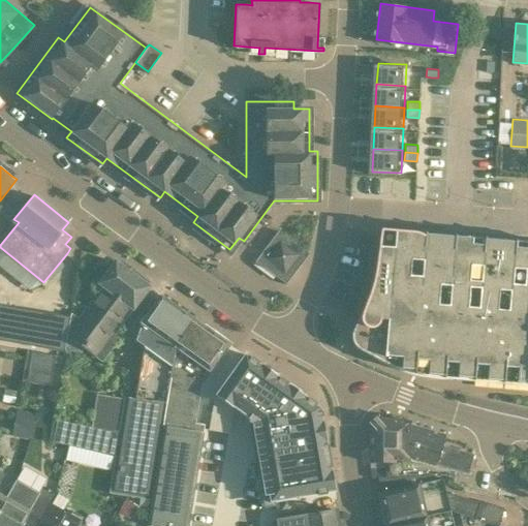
[(433,376),(437,376),(527,383),(527,241),(496,238),(495,245),(471,243),(472,242),(465,239),(460,237),(457,236),(451,235),(443,234),(381,228),(380,236),(380,241),(380,245),(381,263),(376,261),(375,270),(374,275),(373,281),(371,286),(370,289),(369,295),(367,299),(365,303),(364,308),(363,311),(361,315),(361,316),(361,318),(361,320),(362,321),(362,322),(363,323),(366,329),(369,327),(374,334),(378,341),(377,342),(375,344),(375,346),(374,347),(374,349),(374,350),(374,351),(375,354),(376,356),(377,358),(378,359),(379,359),(384,362),(393,366),(399,368),(406,370),(416,373),(425,374),(433,376)]
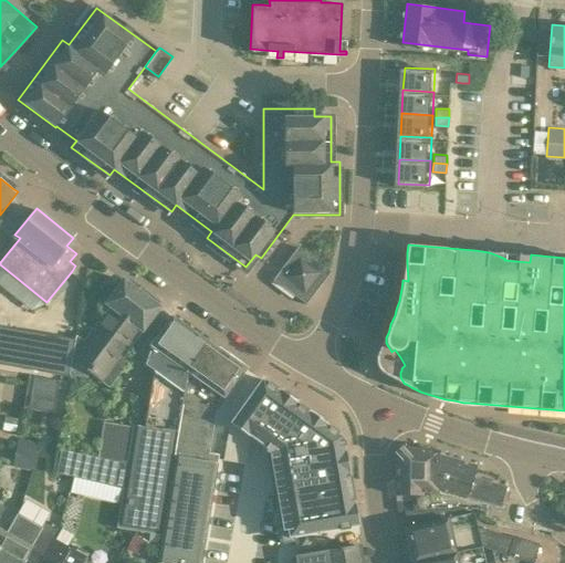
[(299,246),(273,278),(306,302),(331,270),(299,246)]
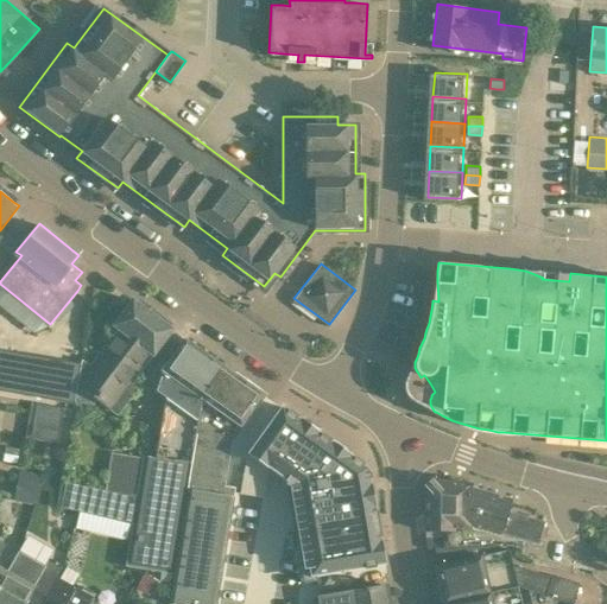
[(114,324),(118,326),(89,363),(82,357),(75,400),(94,402),(97,399),(118,414),(140,385),(133,379),(172,328),(133,298),(114,324)]
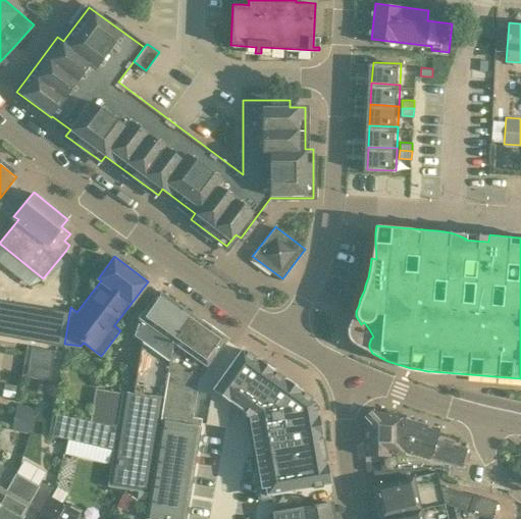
[(144,343),(135,395),(131,424),(120,424),(90,419),(55,412),(51,433),(68,437),(81,440),(114,448),(108,485),(118,487),(147,491),(159,416),(160,416),(171,344),(192,314),(158,290),(139,317),(141,318),(134,334),(144,343)]
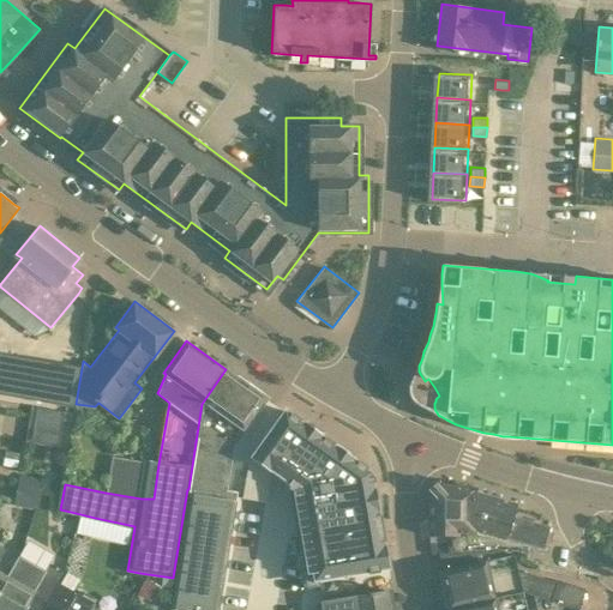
[(0,350),(0,394),(30,400),(72,409),(80,366),(0,350)]
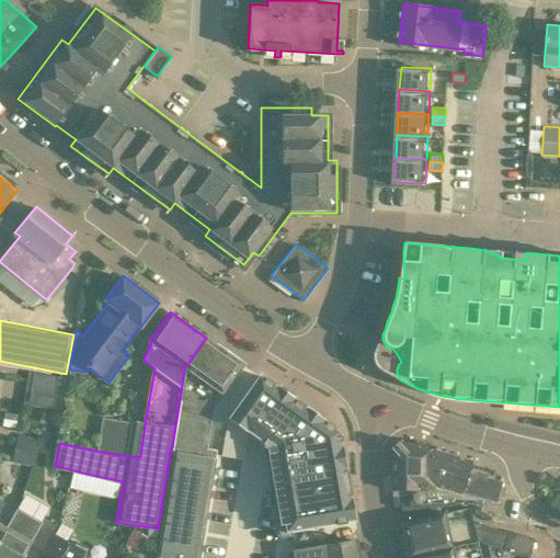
[(224,394),(221,393),(242,363),(206,338),(184,369),(172,447),(173,447),(157,557),(166,557),(200,557),(217,457),(216,457),(217,448),(207,447),(214,409),(224,394)]
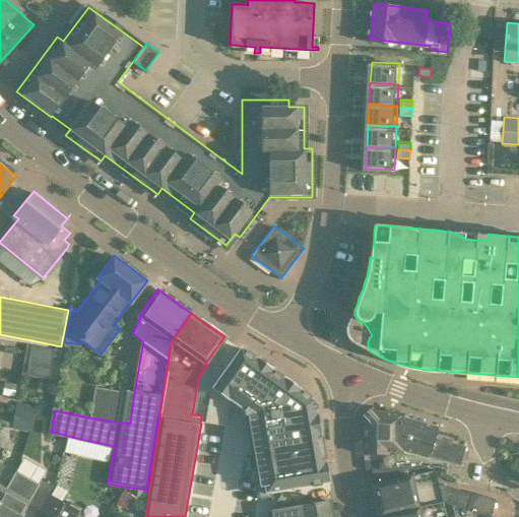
[(51,375),(55,345),(33,342),(28,372),(51,375)]
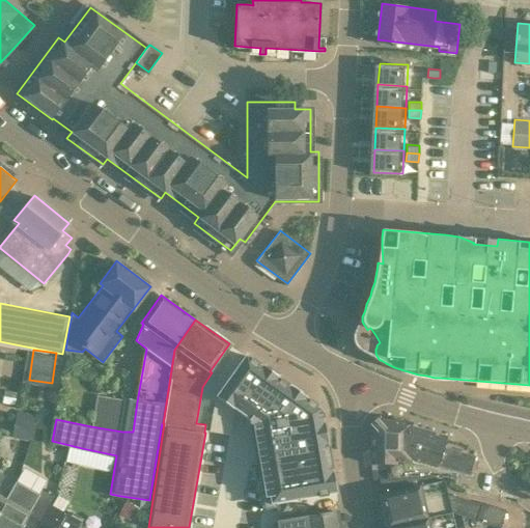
[(216,394),(210,429),(229,433),(234,407),(245,415),(248,417),(249,418),(250,423),(257,422),(271,503),(287,500),(336,492),(333,470),(332,470),(328,443),(326,427),(325,420),(324,421),(322,407),(308,397),(308,396),(306,395),(305,395),(291,386),(291,385),(289,384),(280,378),(280,377),(278,376),(271,370),(265,365),(262,364),(261,364),(246,353),(216,394)]
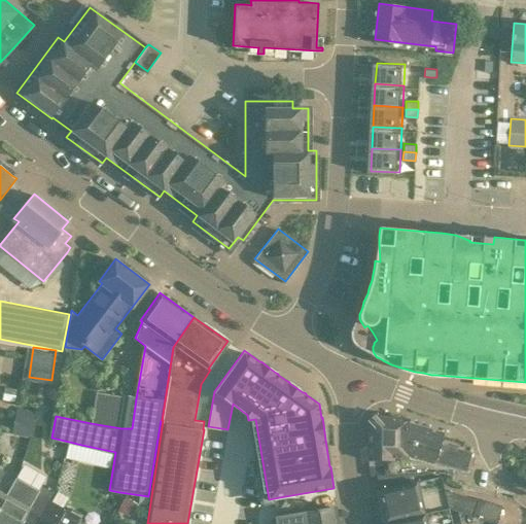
[(97,391),(91,423),(121,428),(132,428),(136,398),(123,395),(97,391)]
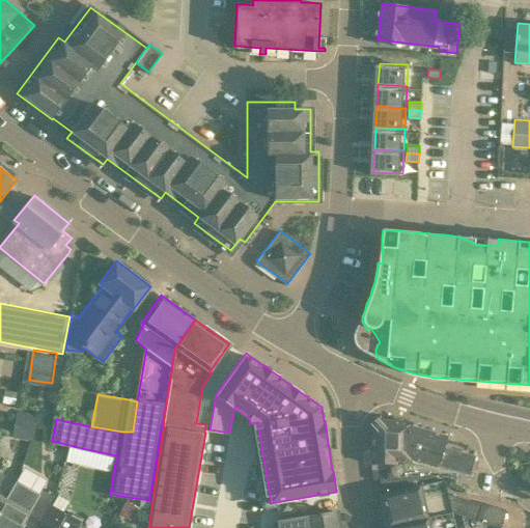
[(17,409),(12,437),(30,439),(35,412),(17,409)]
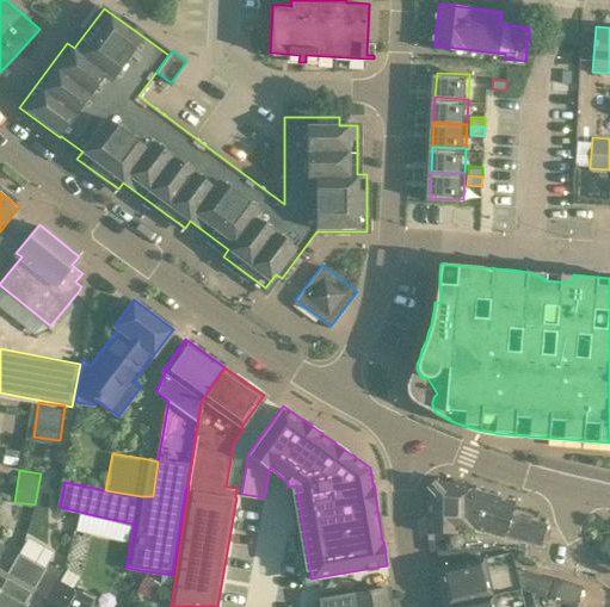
[(503,544),(501,537),(504,537),(505,536),(541,544),(548,522),(511,512),(515,501),(472,488),(472,484),(433,479),(427,485),(426,532),(445,532),(445,549),(503,544)]
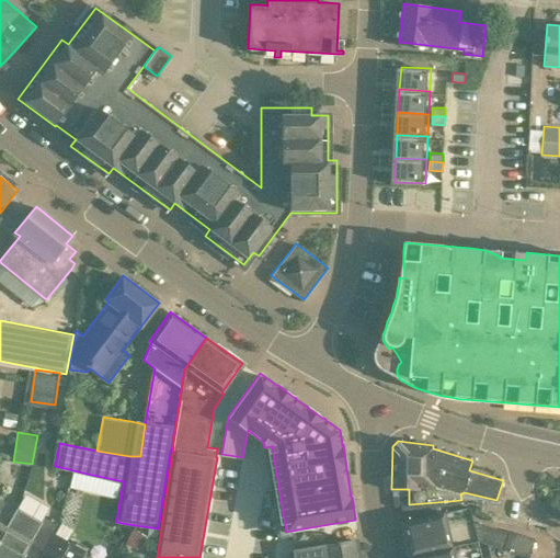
[(87,474),(73,470),(69,487),(82,490),(87,474)]
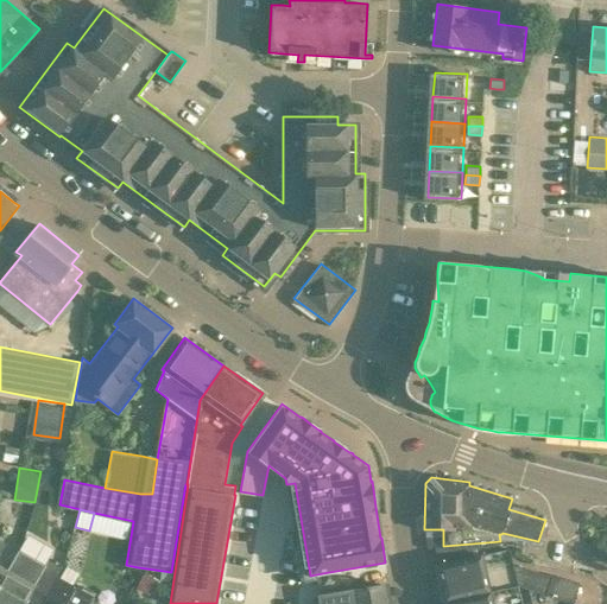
[(19,550),(7,571),(6,571),(0,580),(0,603),(23,603),(33,586),(46,593),(63,566),(49,559),(45,564),(31,555),(31,557),(19,550)]
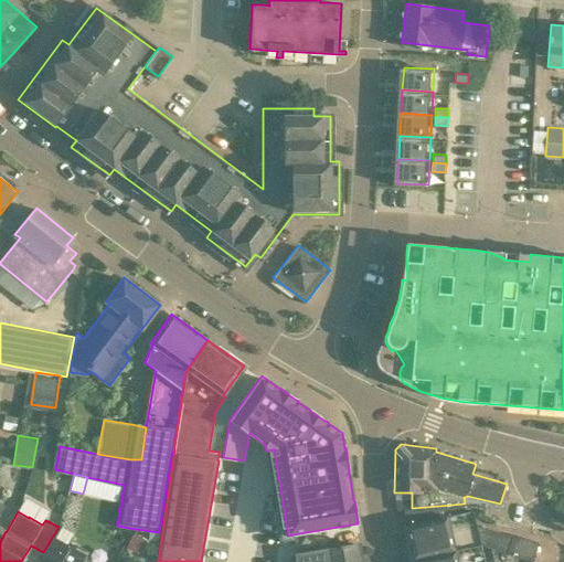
[(403,526),(410,561),(481,543),(532,561),(539,541),(519,534),(519,538),(483,526),(477,528),(472,511),(447,518),(403,526)]
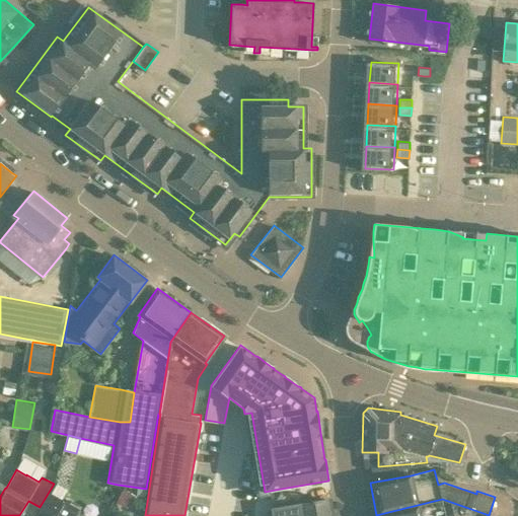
[(193,491),(191,515),(196,515),(218,515),(220,494),(193,491)]
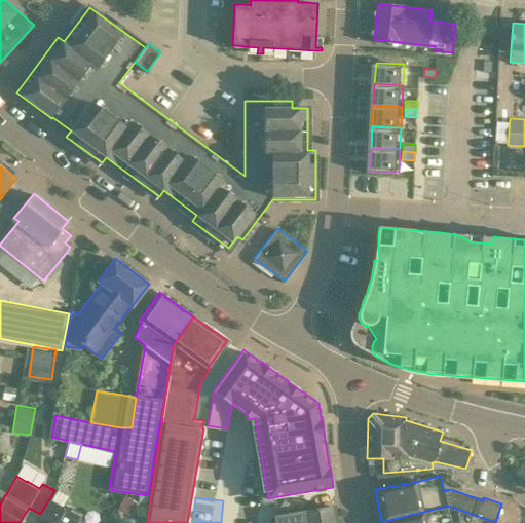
[(333,522),(331,506),(305,510),(304,499),(285,497),(268,522),(333,522)]
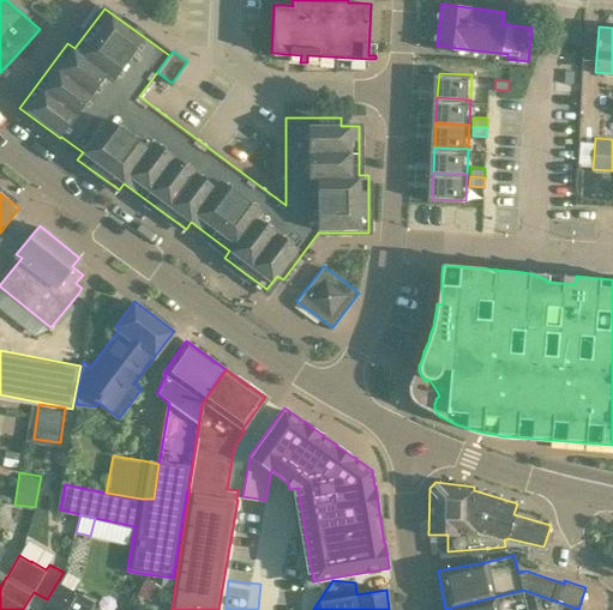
[(42,609),(101,609),(94,605),(95,603),(60,581),(42,609)]
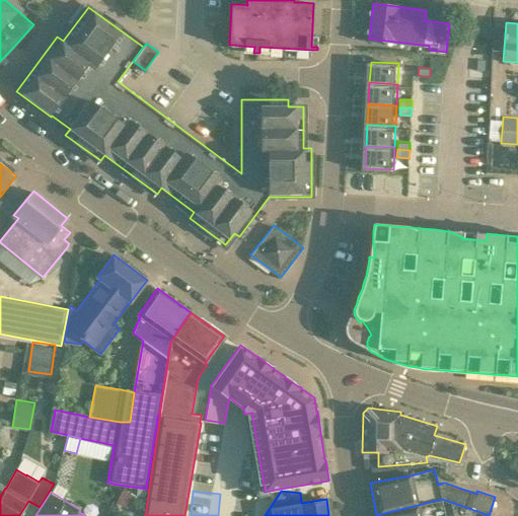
[(376,515),(445,515),(442,499),(376,515)]
